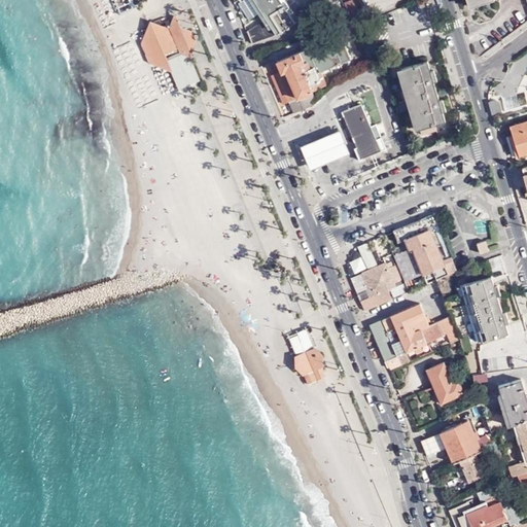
[(135,4),(144,0),(114,0),(121,15),(137,9),(135,4)]
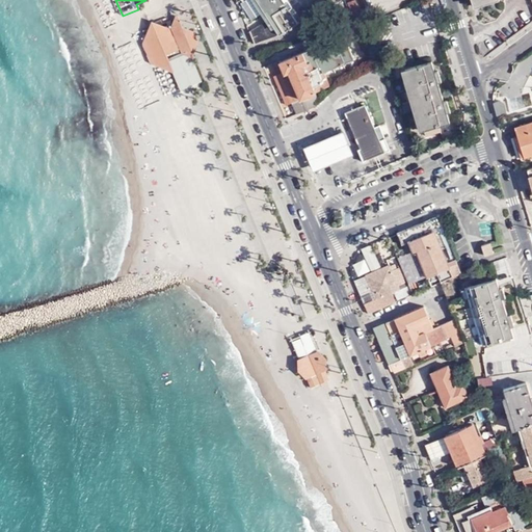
[(251,0),(263,16),(266,14),(269,19),(266,21),(249,31),(255,44),(280,34),(298,23),(293,16),(290,9),(292,7),(293,7),(288,1),(286,3),(283,0),(251,0)]
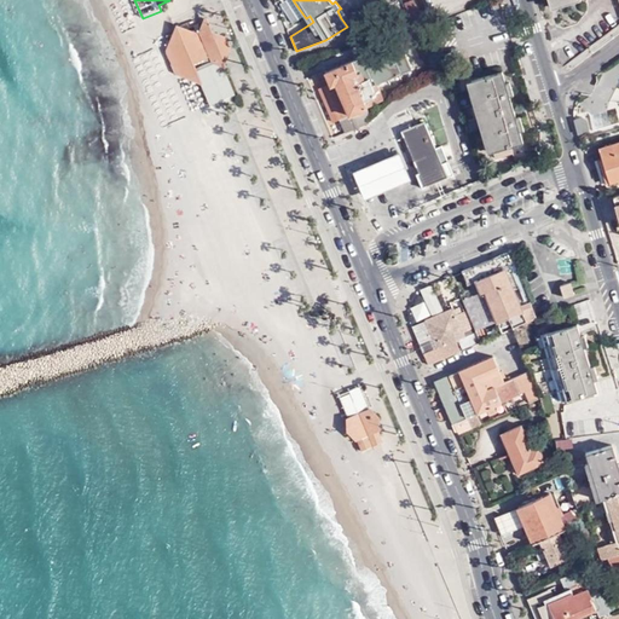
[(389,0),(369,0),(375,11),(392,4),(389,0)]
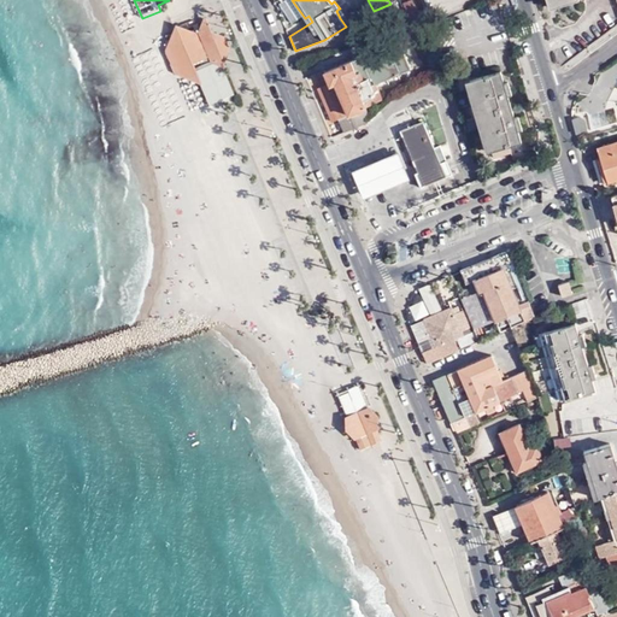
[(411,0),(403,4),(409,19),(419,15),(412,0),(411,0)]
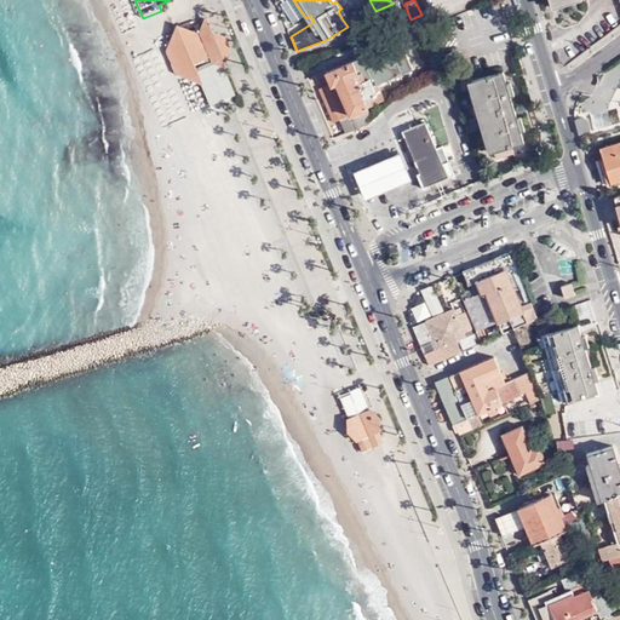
[(219,46),(213,32),(210,24),(201,28),(194,30),(170,41),(167,41),(183,78),(184,78),(213,64),(216,63),(211,51),(219,46)]
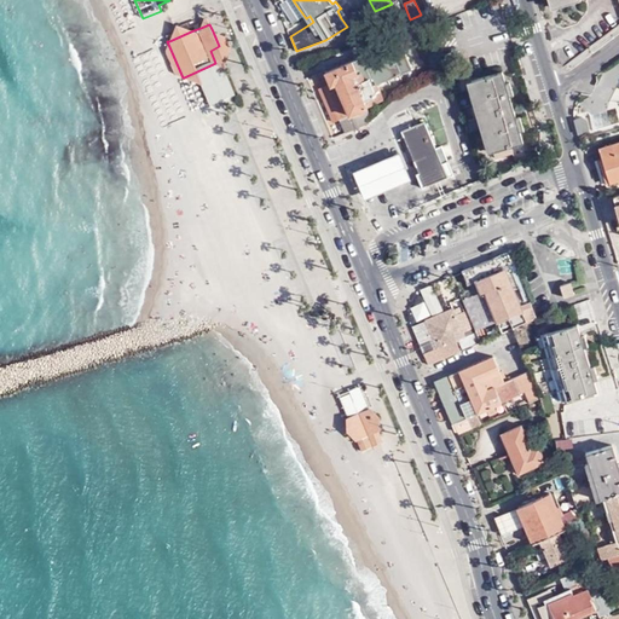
[(169,41),(194,30),(177,24),(169,41)]
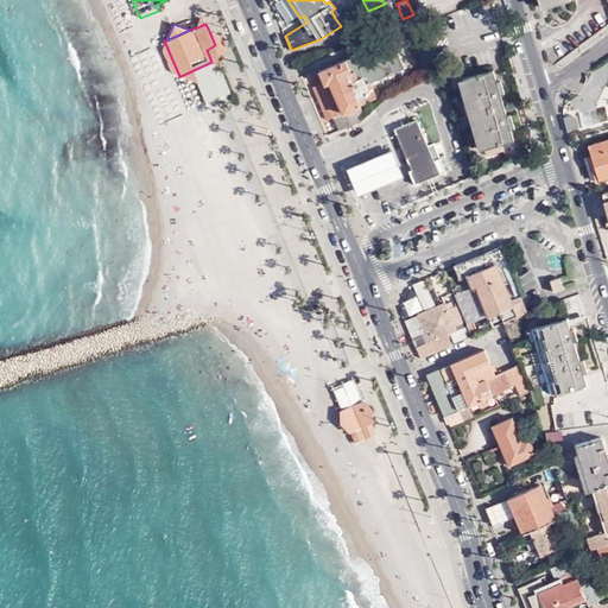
[(221,57),(225,67),(225,65),(223,61),(228,48),(223,36),(209,31),(215,45),(221,57)]
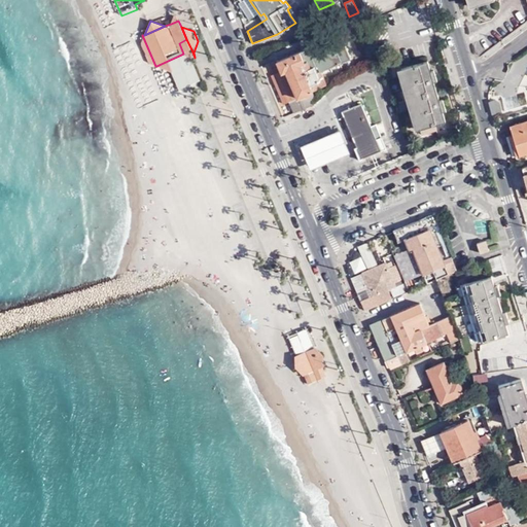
[(290,102),(295,113),(313,106),(311,101),(315,99),(315,98),(312,92),(319,90),(327,85),(322,72),(352,59),(341,35),(278,62),(282,71),(272,75),(284,105),(290,102)]
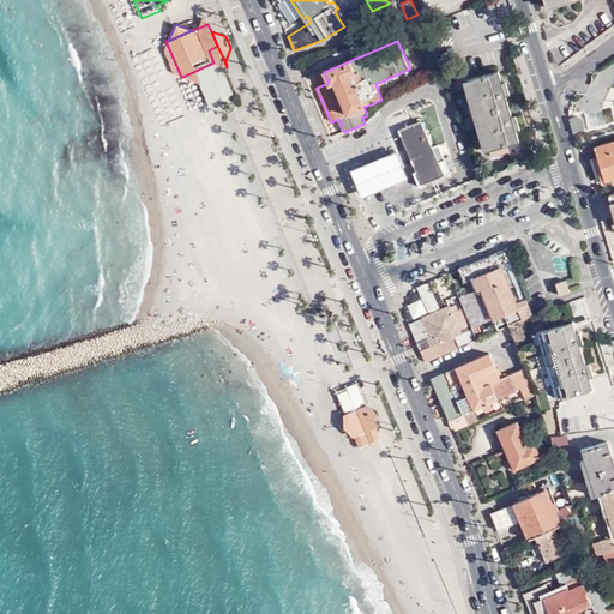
[(214,62),(223,58),(217,46),(209,50),(214,62)]
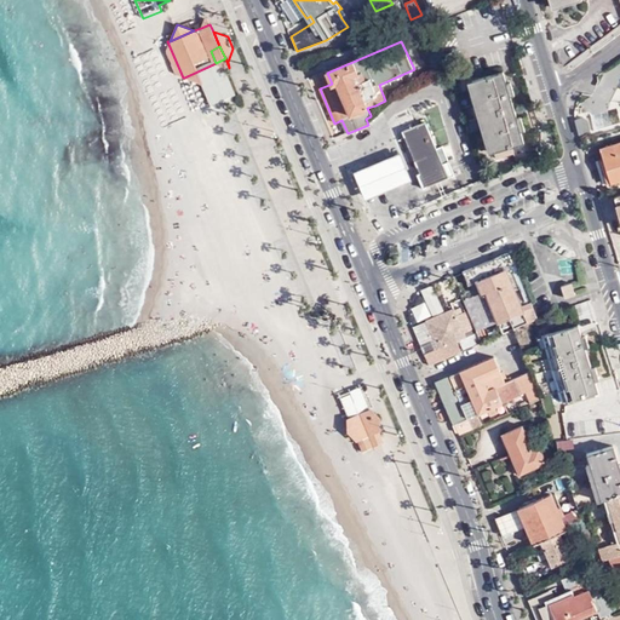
[(229,69),(229,68),(225,58),(216,63),(213,64),(224,68),(229,69)]
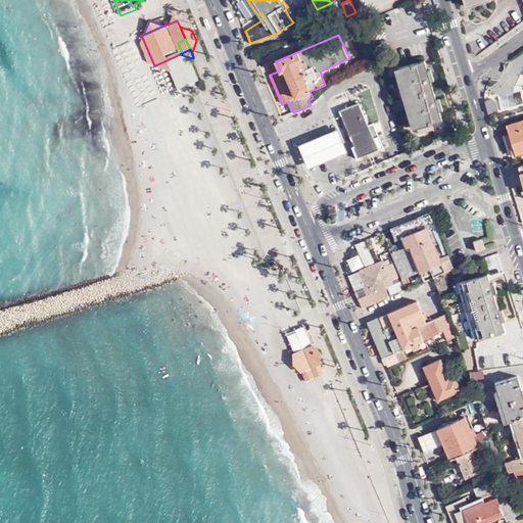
[(199,80),(189,57),(180,54),(155,65),(168,70),(177,90),(184,86),(199,80)]
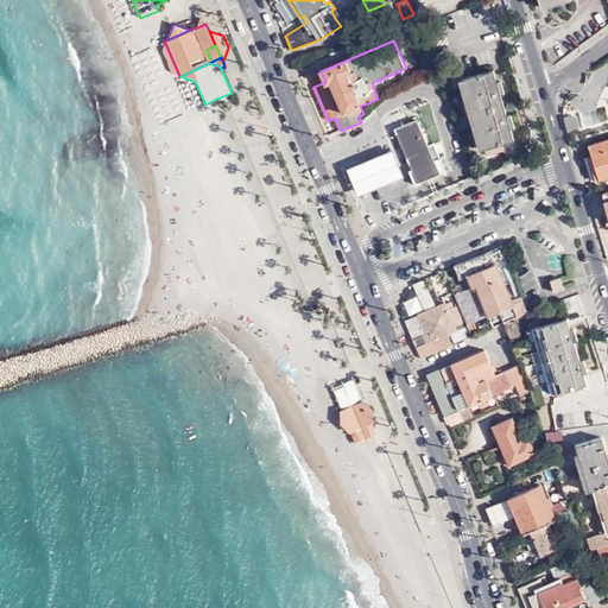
[(508,116),(501,94),(505,93),(501,81),(498,81),(495,70),(462,80),(483,150),(515,140),(512,128),(515,127),(512,115),(508,116)]
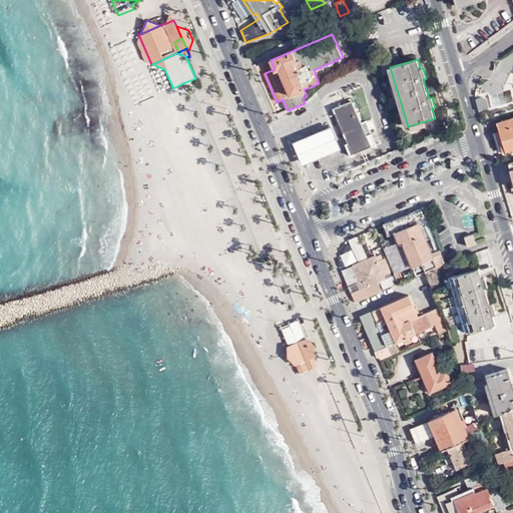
[(304,89),(307,95),(313,93),(311,87),(304,89)]
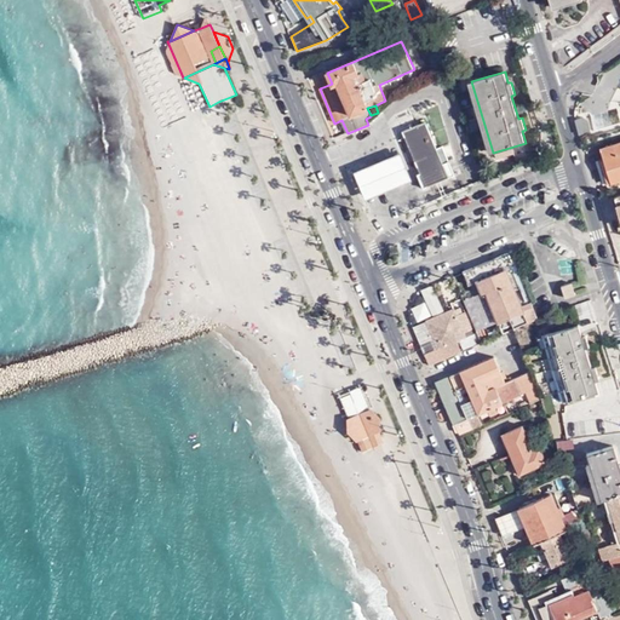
[(402,131),(426,188),(449,178),(426,122),(402,131)]
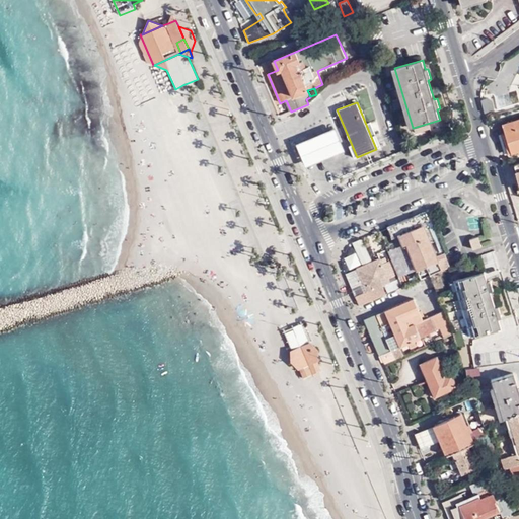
[(518,119),(504,124),(512,153),(518,151),(518,119)]
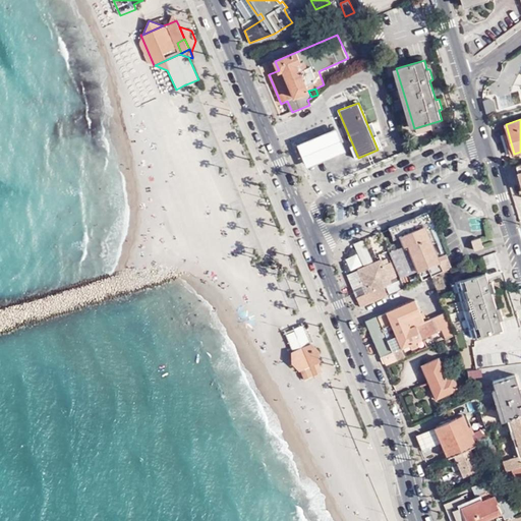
[(337,128),(297,145),(307,168),(346,152),(337,128)]
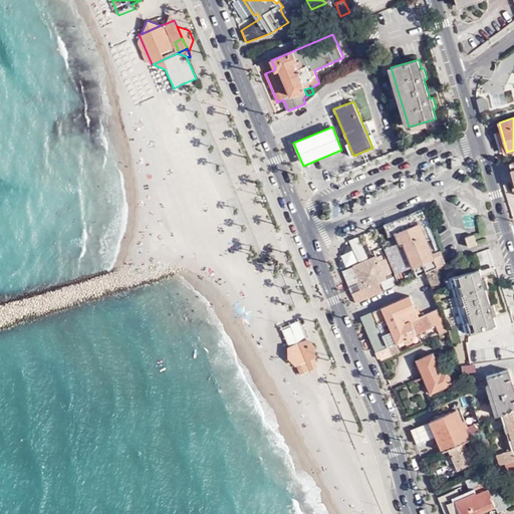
[(425,273),(447,265),(424,208),(383,225),(389,236),(395,233),(400,244),(403,242),(417,276),(425,273)]
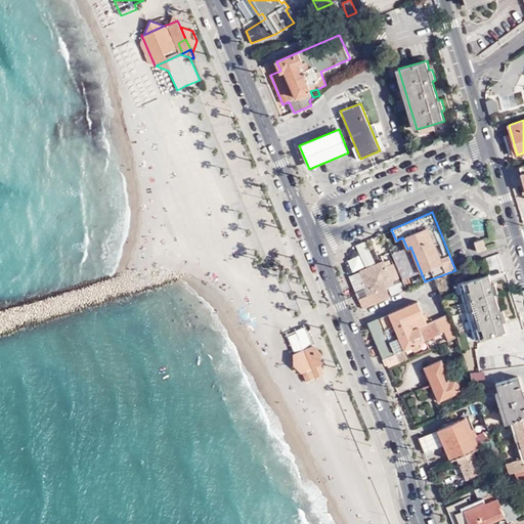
[(472,237),(477,252),(486,249),(483,239),(472,237)]
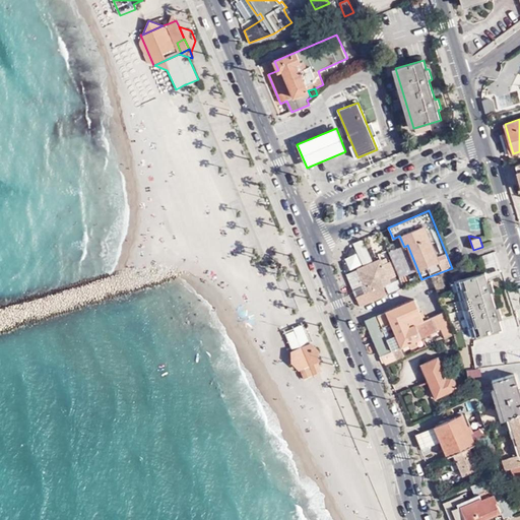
[(362,240),(352,244),(365,266),(374,262),(362,240)]
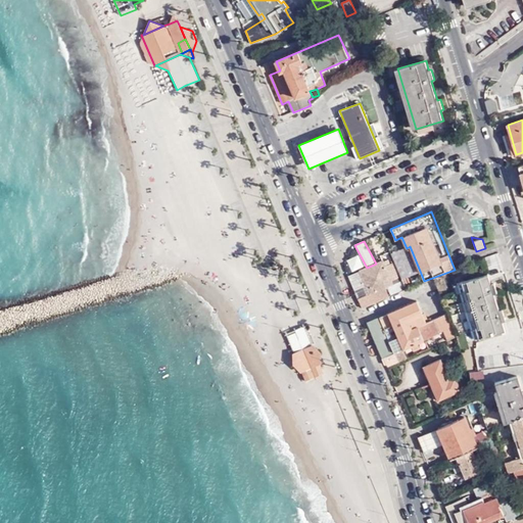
[(398,273),(394,263),(385,266),(383,260),(376,264),(367,268),(358,272),(349,275),(363,308),(389,297),(385,287),(393,284),(390,277),(398,273)]
